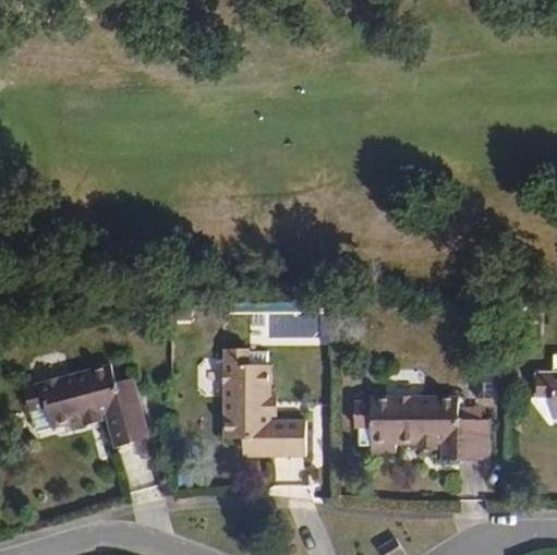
[(266,417),(265,398),(270,398),(268,351),(247,351),(247,349),(220,349),(222,438),(242,438),(243,453),(263,451),(263,458),(306,457),(306,421),(271,422),(271,417),(266,417)]
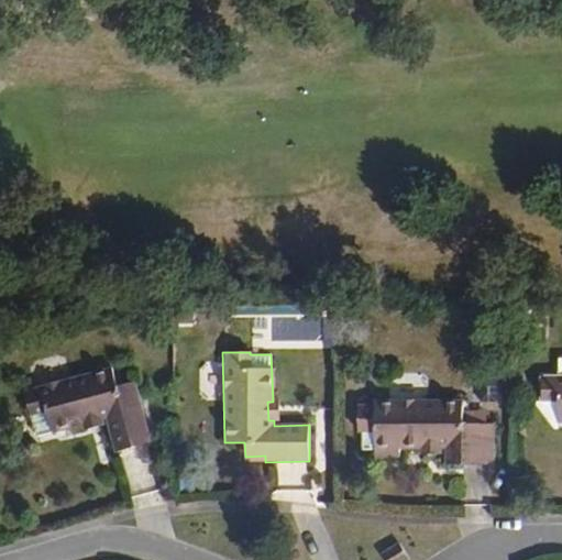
[(151,441),(140,401),(135,402),(130,382),(118,385),(112,365),(23,391),(30,414),(32,413),(37,432),(51,428),(51,431),(84,423),(83,418),(100,414),(101,418),(107,416),(117,451),(151,441)]
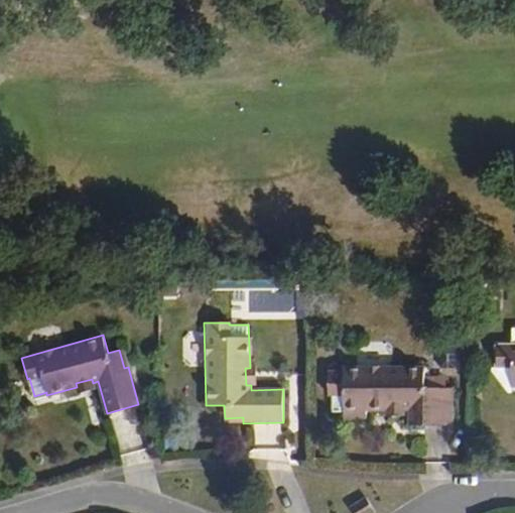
[(514,340),(497,341),(497,364),(500,364),(512,365),(511,383),(511,384),(514,384),(514,340)]
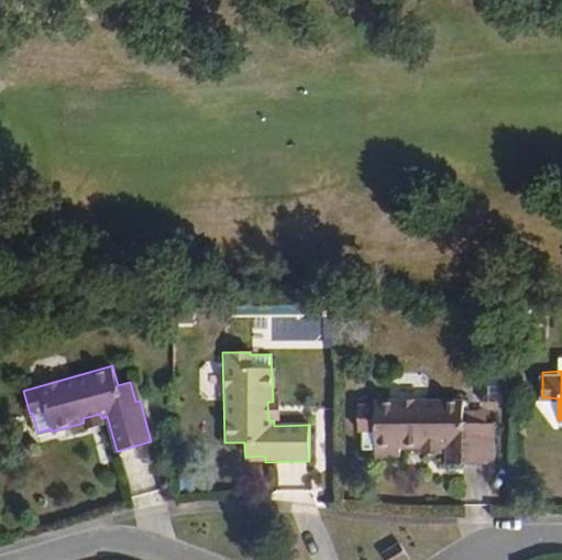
[(140,401),(134,381),(130,382),(135,402),(140,401)]
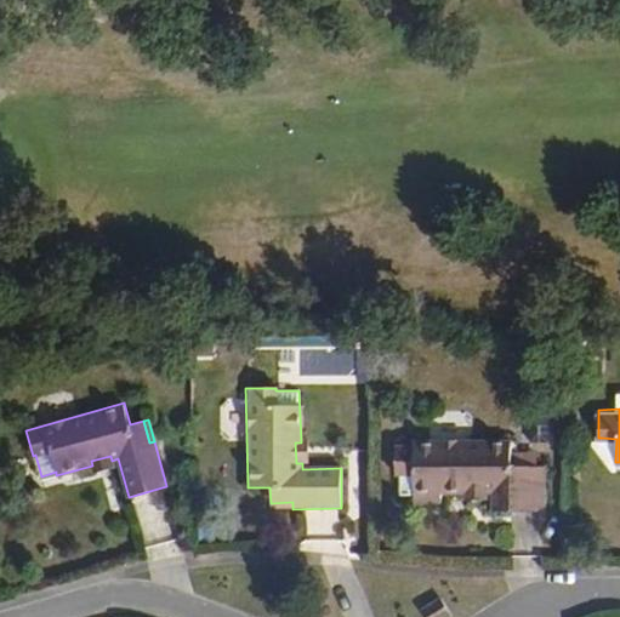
[(547,512),(546,466),(539,467),(539,449),(512,449),(512,441),(413,441),(413,445),(396,445),(396,474),(398,473),(414,472),(415,495),(415,502),(444,502),(444,496),(468,495),(467,490),(490,489),(490,493),(494,493),(495,512),(547,512)]
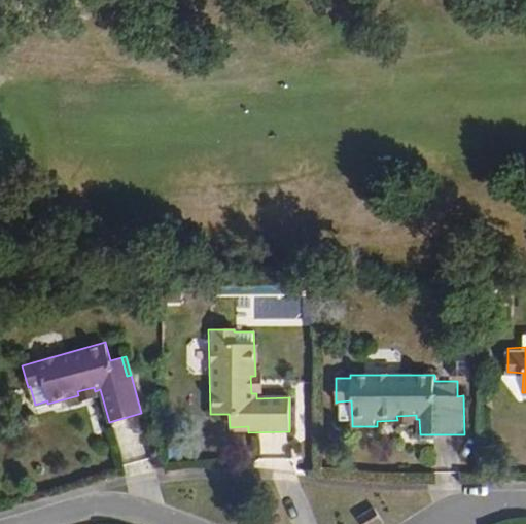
[(261,392),(260,376),(255,376),(250,376),(251,393),(256,393),(261,392)]
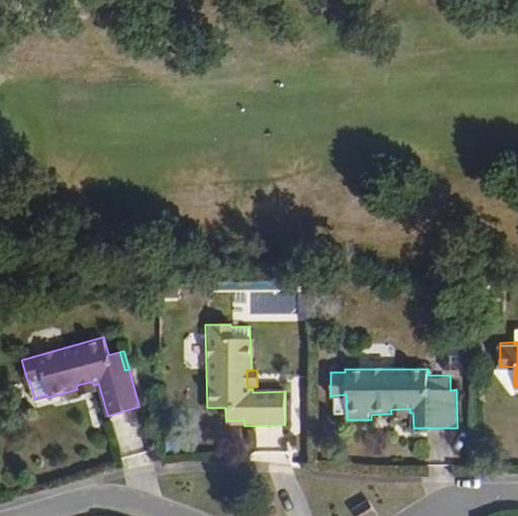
[(95,389),(93,385),(92,381),(76,385),(77,389),(79,394),(95,389)]
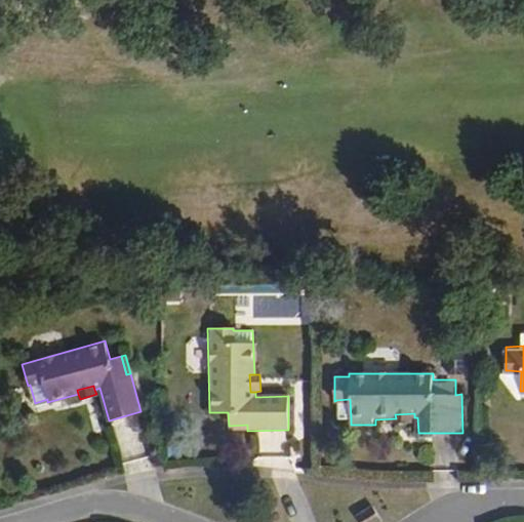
[(351,418),(350,399),(336,400),(336,419),(351,418)]
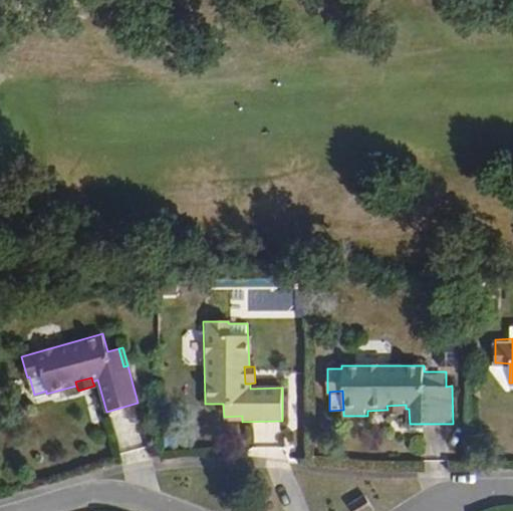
[(371,510),(374,510),(365,495),(349,505),(352,510),(371,510)]
